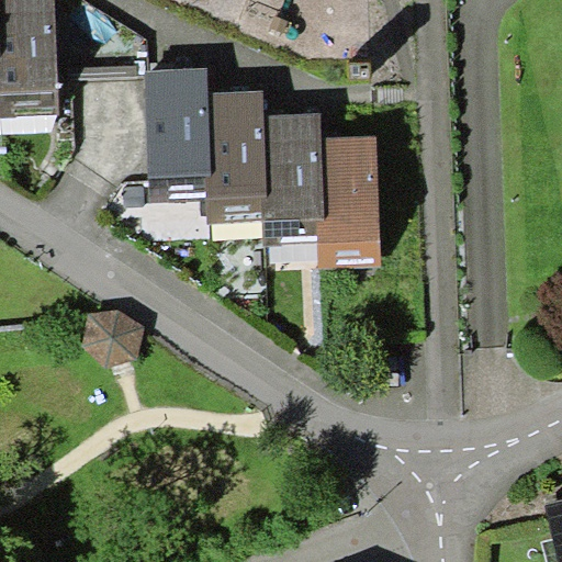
[(55,0),(0,0),(0,8),(2,52),(0,51),(0,115),(60,114),(55,0)]
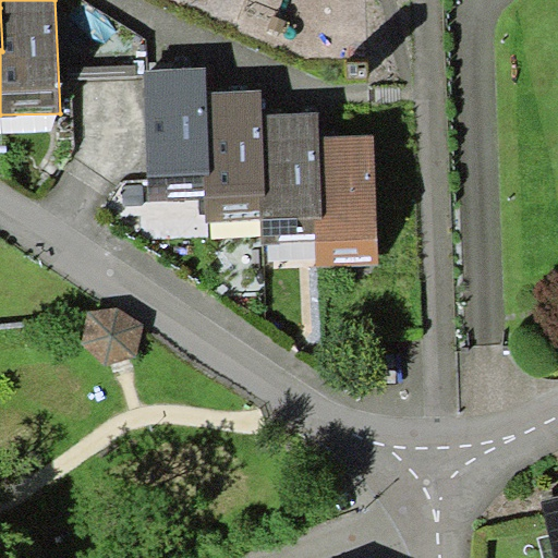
[(206,64),(144,67),(149,199),(206,198),(205,174),(210,174),(207,89),(206,64)]
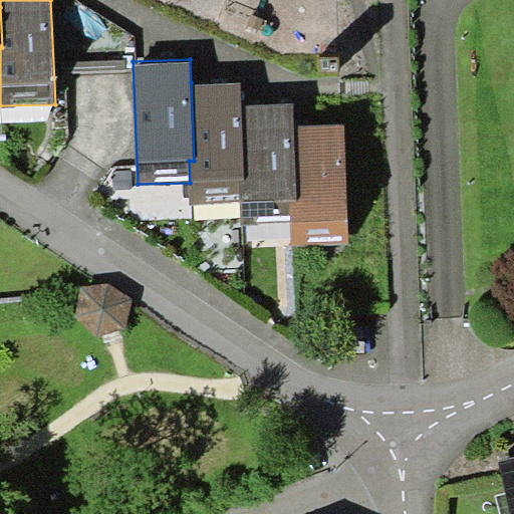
[(242,80),(191,82),(194,161),(189,161),(190,183),(191,203),(241,201),(240,177),(246,176),(243,104),(242,80)]
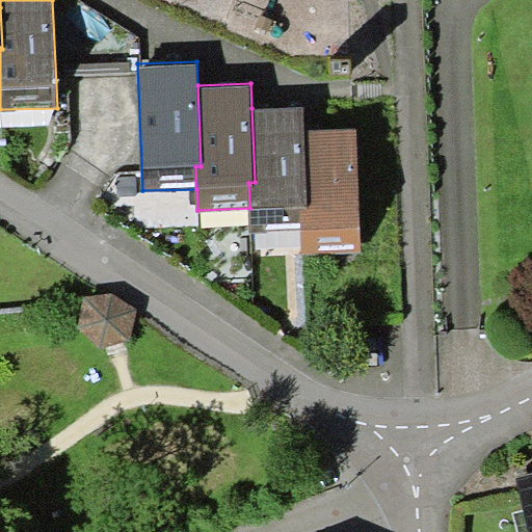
[(304,106),(251,108),(255,182),(248,183),(249,208),(249,233),(301,232),(300,205),(308,205),(306,130),(304,106)]
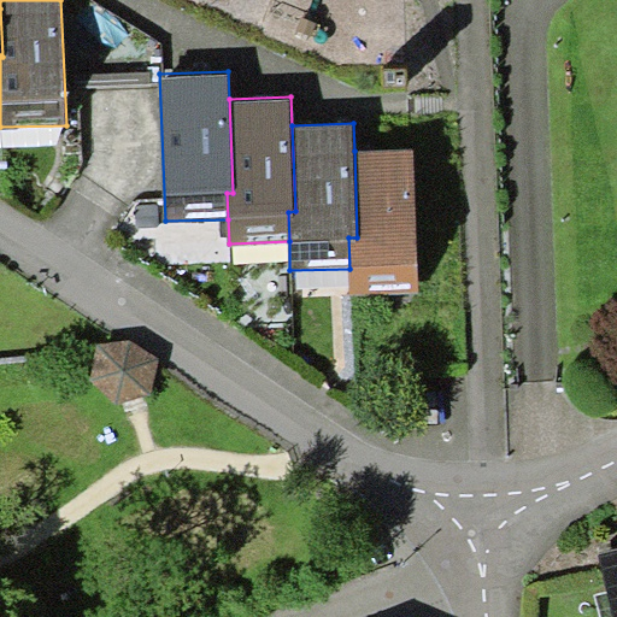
[(415,148),(354,151),(357,238),(348,238),(350,269),(351,295),(419,293),(415,148)]
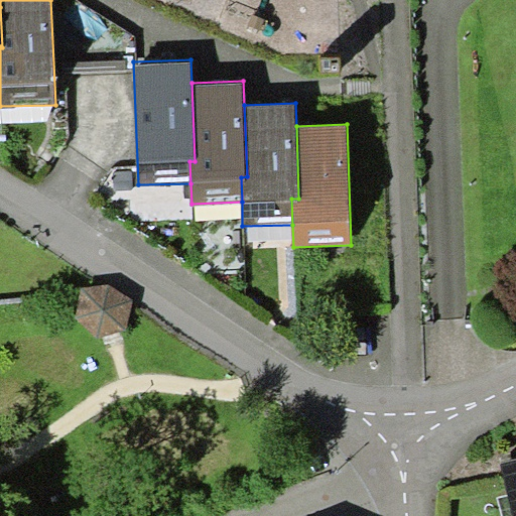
[(82,288),(75,316),(97,339),(127,330),(133,301),(109,283),(82,288)]
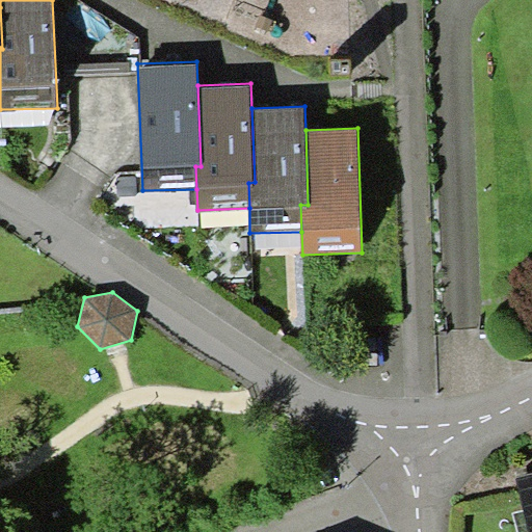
[(531,531),(531,472),(516,476),(529,531),(531,531)]
